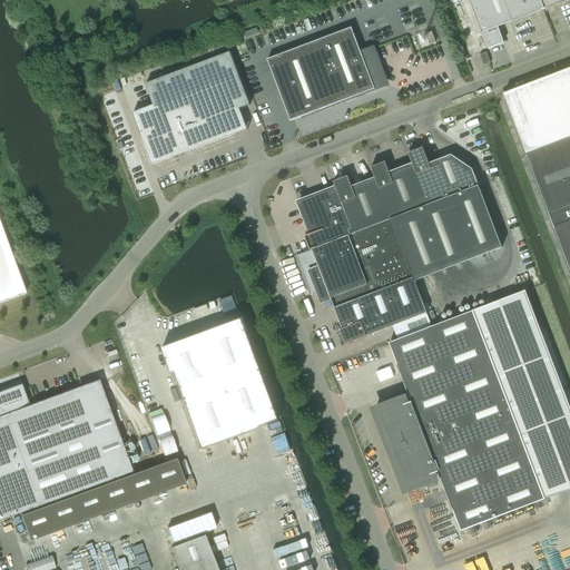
[(470,0),(490,49),(503,43),(497,28),(569,0),(470,0)]
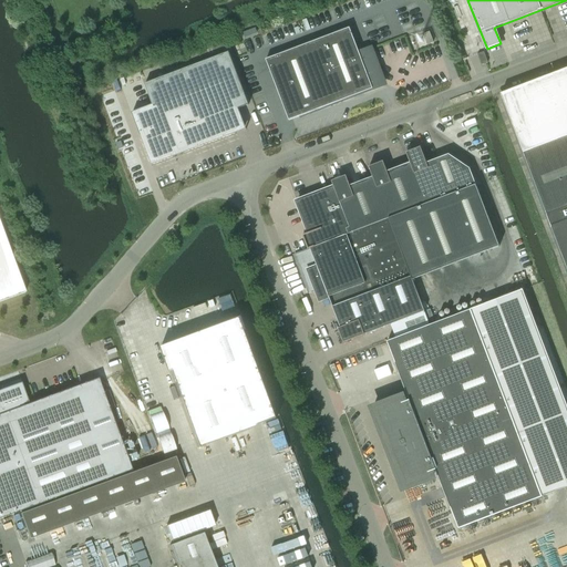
[(374,68),(368,50),(359,53),(350,28),(266,60),(289,121),(373,89),(367,71),(374,68)]
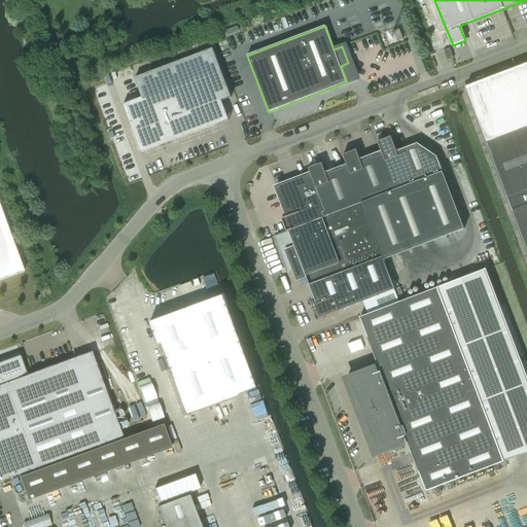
[(399,30),(393,32),(397,42),(403,39),(399,30)]
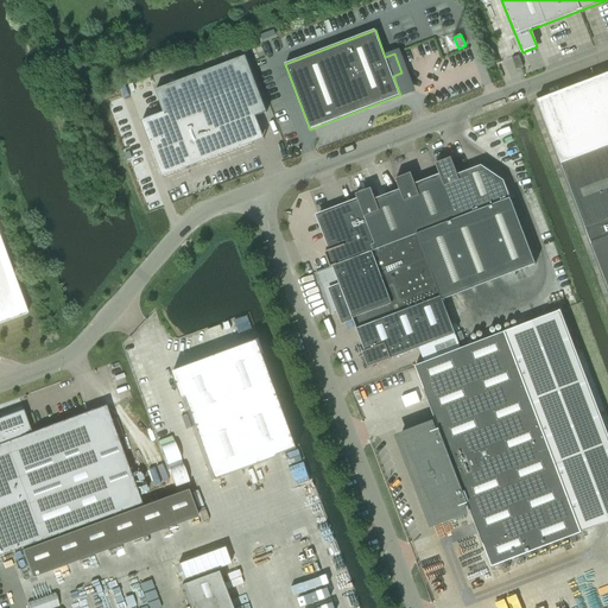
[(141,121),(163,177),(264,139),(255,116),(267,113),(246,56),(156,90),(164,113),(141,121)]
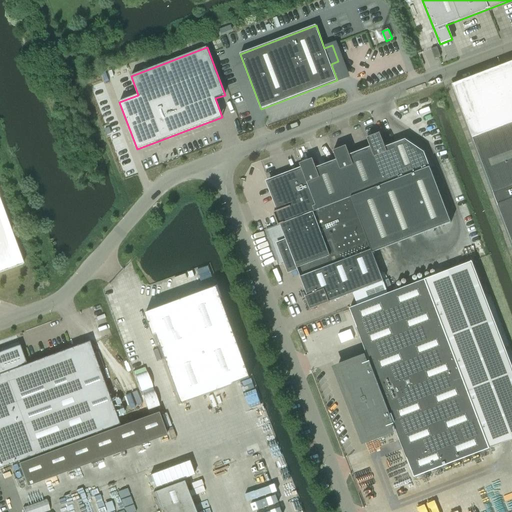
[(435,58),(440,56),(437,47),(432,49),(435,58)]
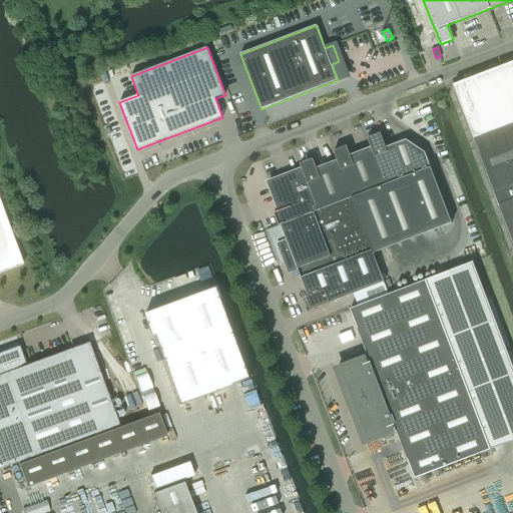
[(512,61),(453,84),(474,139),(512,123),(512,61)]
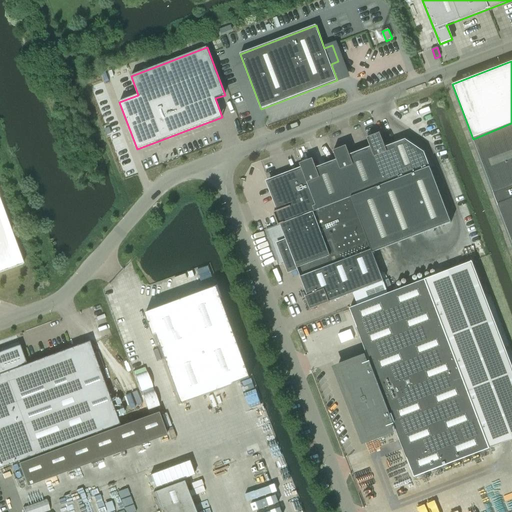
[(511,123),(473,139),(472,139),(495,198),(511,190),(511,123)]
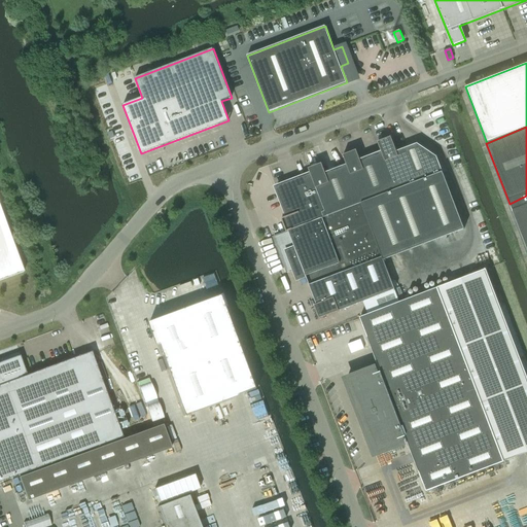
[(294,248),(286,251),(296,280),(378,248),(382,257),(383,260),(464,229),(436,156),(417,143),(396,151),(390,137),(377,142),(381,151),(359,160),(356,150),(343,155),(346,165),(324,173),(321,164),(308,169),(310,174),(276,187),(286,216),(281,219),(286,233),(288,232),(294,248)]
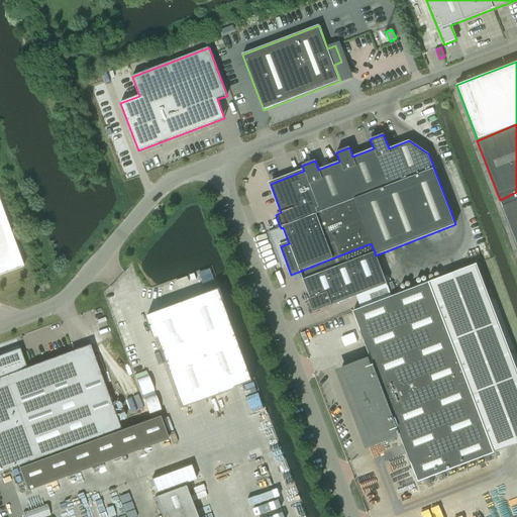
[(516,192),(500,200),(516,244),(516,192)]
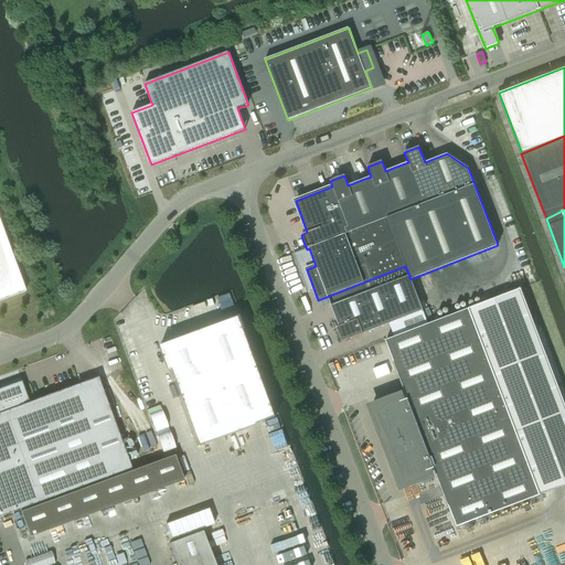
[(0,300),(24,291),(0,224),(0,300)]
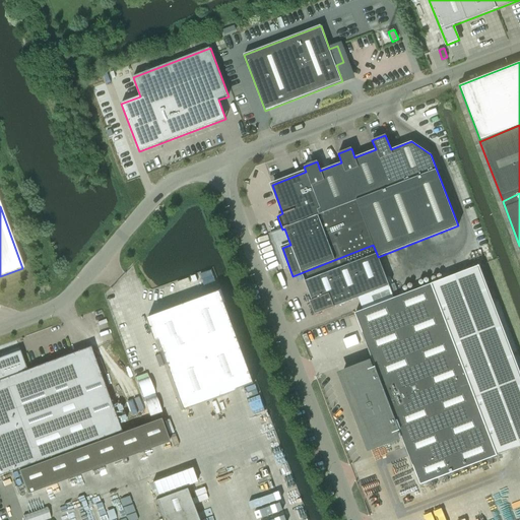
[(377,254),(305,281),(312,301),(310,302),(315,315),(389,286),(378,257),(377,254)]
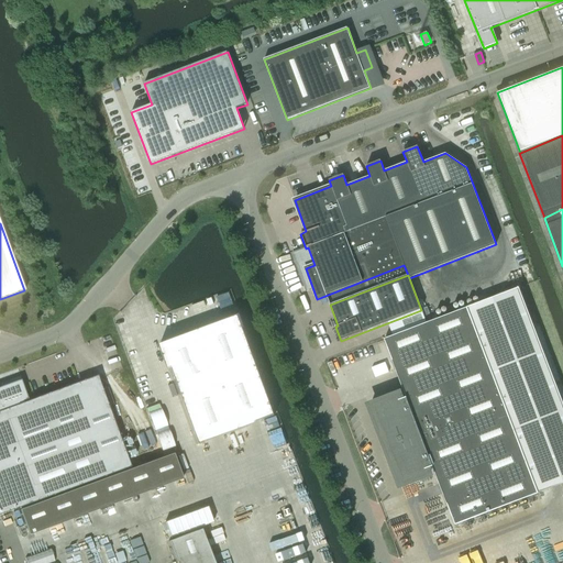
[(231,305),(220,309),(222,316),(234,310),(231,305)]
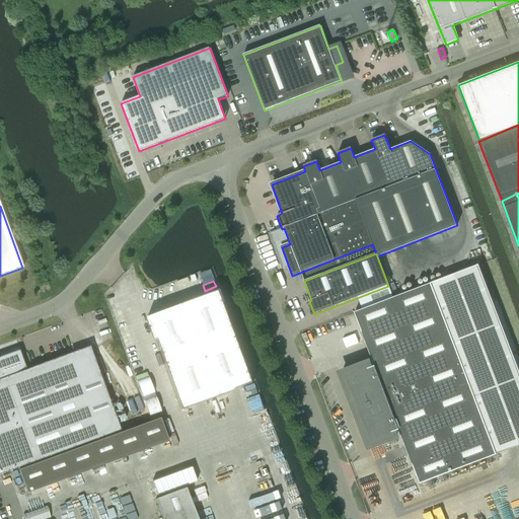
[(368,363),(341,374),(351,400),(350,400),(358,422),(359,421),(369,447),(396,437),(393,430),(397,428),(402,441),(412,465),(413,465),(420,484),(496,455),(430,284),(354,312),(372,362),(368,363)]
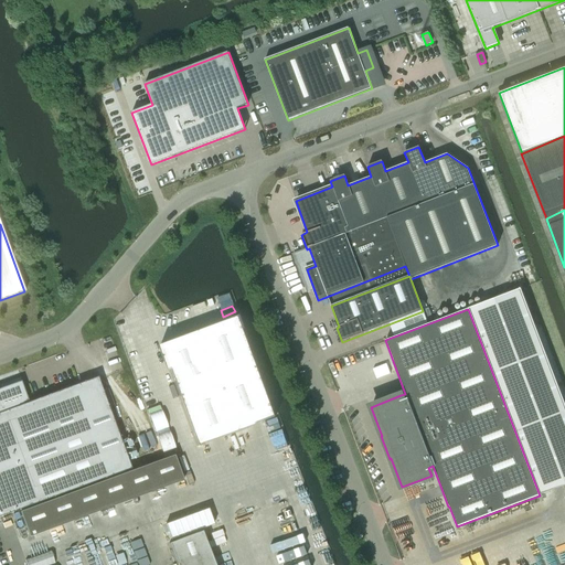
[(240,317),(160,347),(196,446),(276,417),(240,317)]
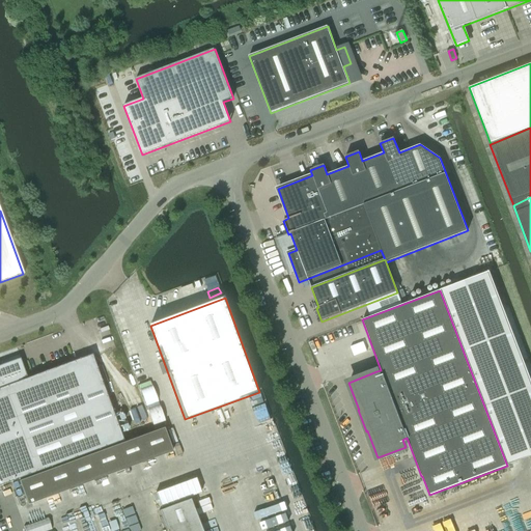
[(100,376),(91,355),(92,354),(23,380),(22,378),(24,376),(19,360),(10,364),(5,366),(0,368),(0,484),(123,440),(102,383),(100,376)]
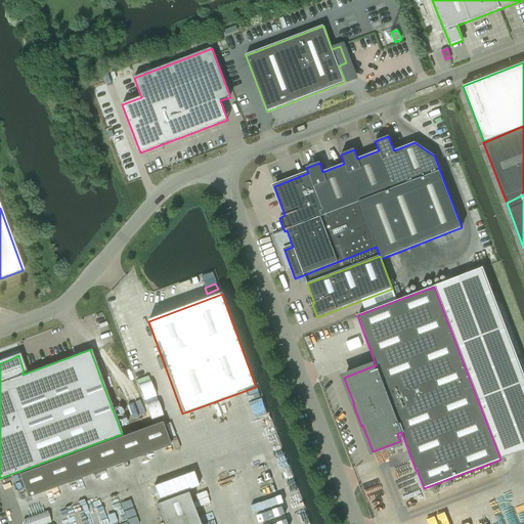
[(170,445),(161,422),(18,475),(28,498),(170,445)]
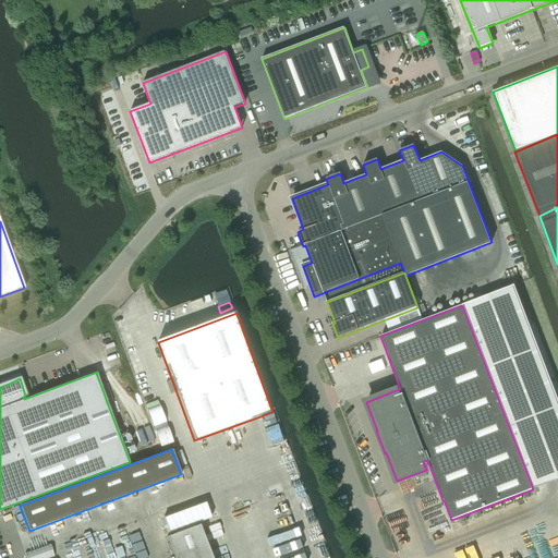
[(210,557),(199,525),(167,536),(174,557),(210,557)]
